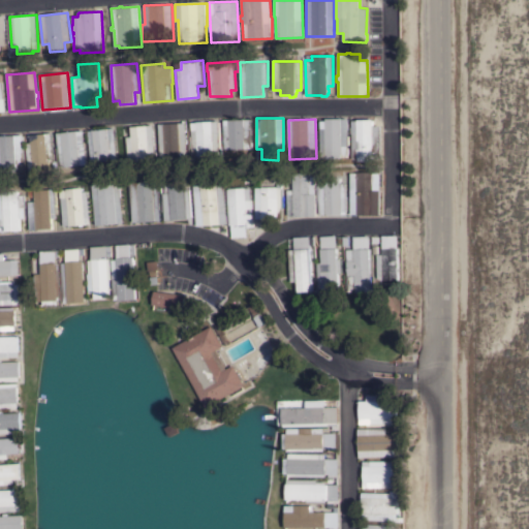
[(348,119),(348,155),(341,155),(341,159),(325,159),(325,152),(320,152),(320,121),(325,121),(325,119),(348,119)]
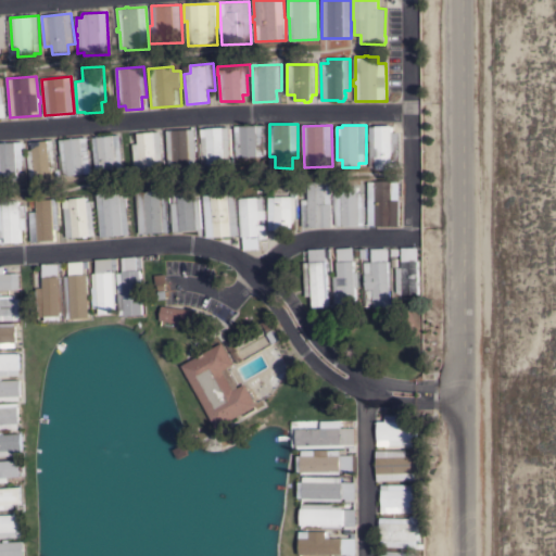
[(264,156),(236,158),(235,126),(264,126),(264,156)]
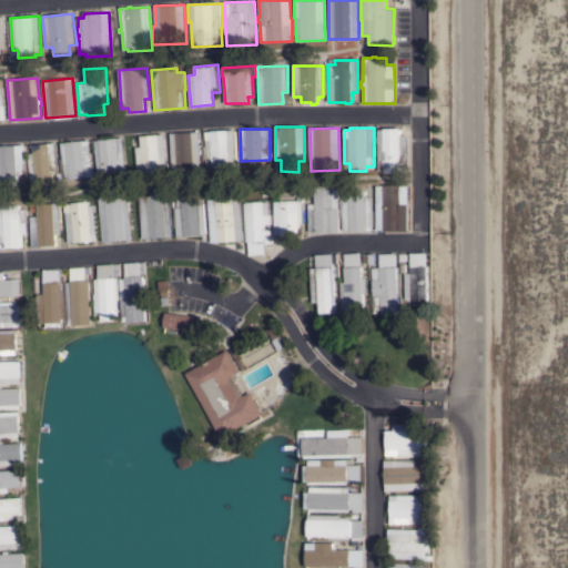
[(399,129),(399,130),(402,130),(402,135),(408,135),(408,165),(401,166),(401,172),(384,172),(384,171),(378,172),(378,144),(376,144),(376,137),(378,137),(378,130),(383,130),(383,129),(399,129)]
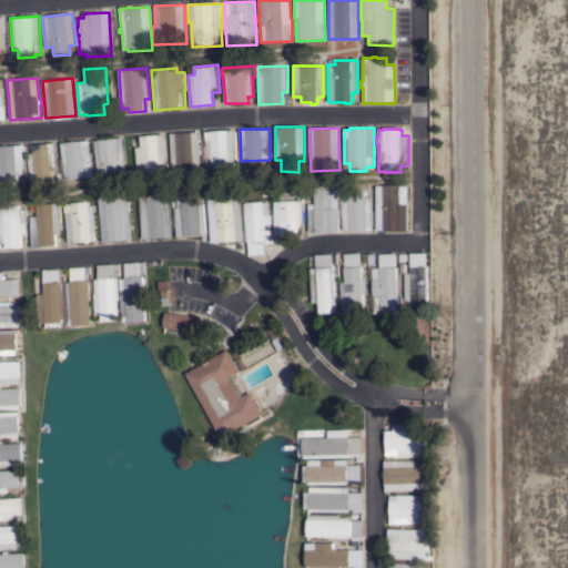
[(236,161),(227,162),(229,173),(208,174),(208,170),(205,170),(204,146),(206,146),(205,132),(234,130),(236,161)]
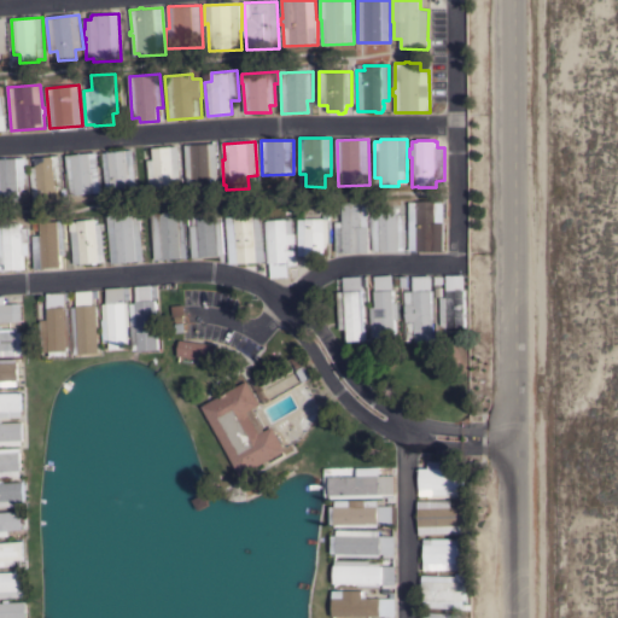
[(216,144),(219,184),(187,185),(185,145),(216,144)]
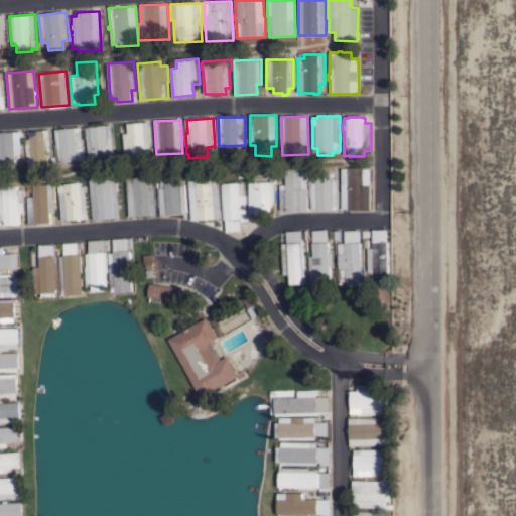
[(148,122),(152,156),(126,159),(123,134),(129,134),(128,124),(148,122)]
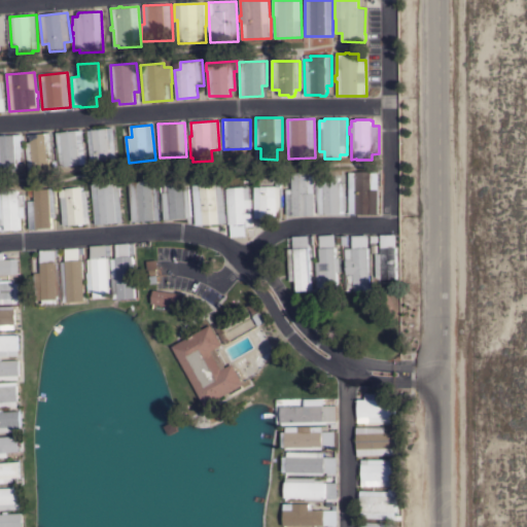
[(113,128),(116,159),(91,161),(88,131),(113,128)]
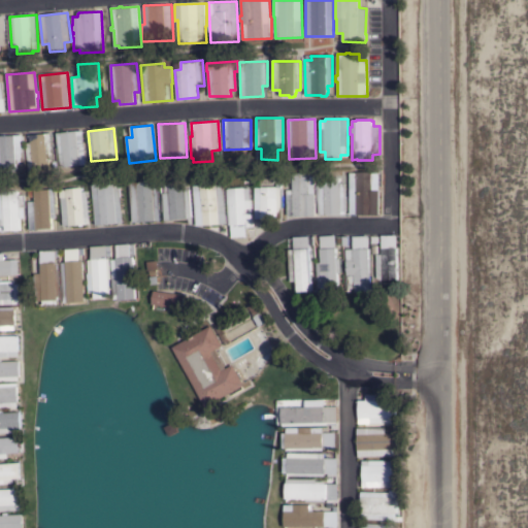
[(83,130),(87,164),(65,167),(65,165),(59,166),(56,133),(83,130)]
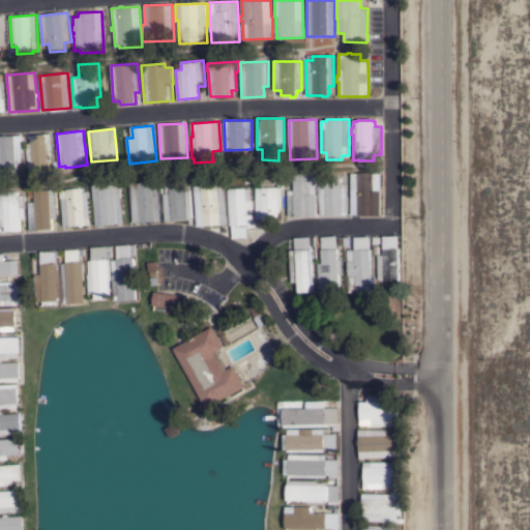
[(52,134),(55,163),(48,164),(49,173),(34,175),(33,162),(28,162),(26,144),(31,143),(30,136),(52,134)]
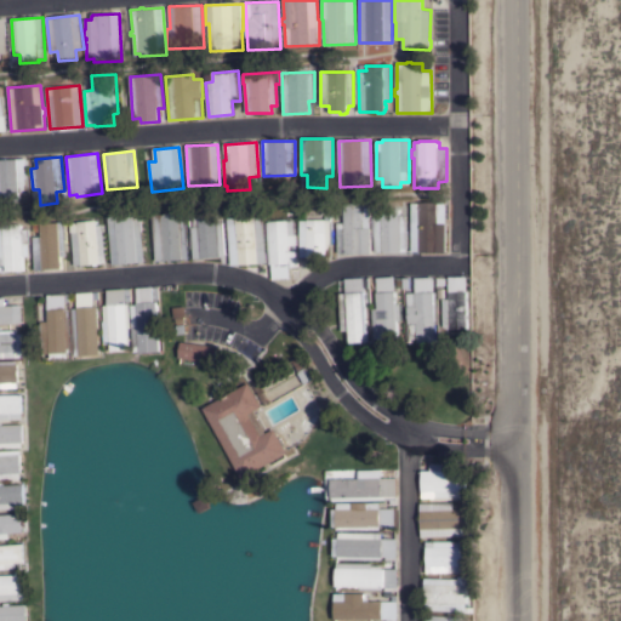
[(0,160),(1,160),(1,159),(6,158),(6,160),(26,159),(28,193),(24,193),(24,195),(20,195),(20,199),(0,200),(0,160)]
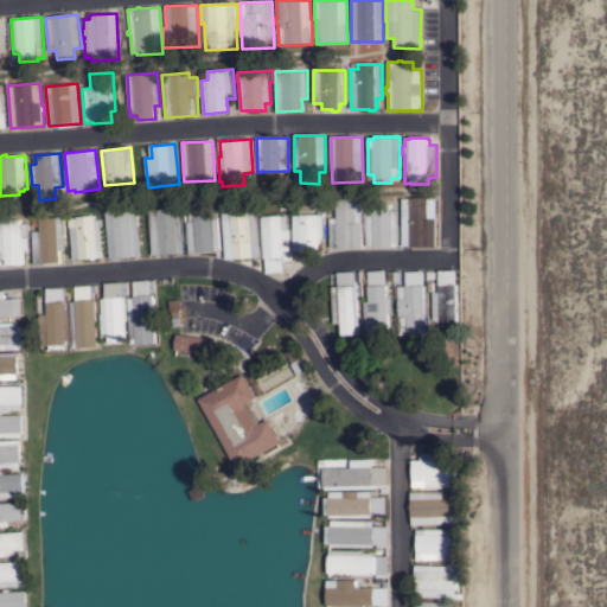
[(402,211),(409,211),(410,197),(428,198),(436,198),(435,248),(410,248),(410,246),(402,246),(402,211)]
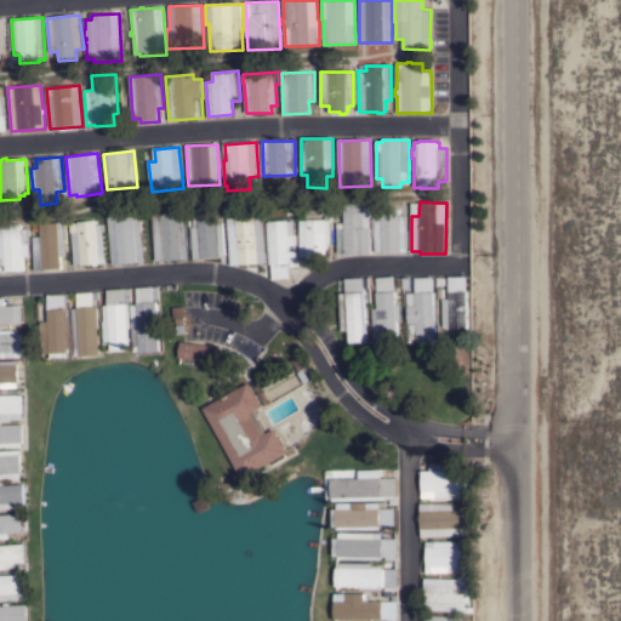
[(336,223),(345,223),(343,204),(369,204),(370,228),(371,254),(345,255),(345,254),(337,254),(336,223)]
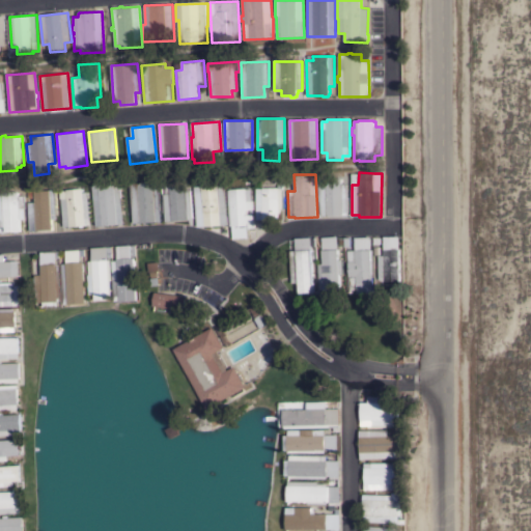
[(319,182),(326,182),(326,178),(341,177),(341,184),(347,184),(347,215),(320,216),(319,182)]
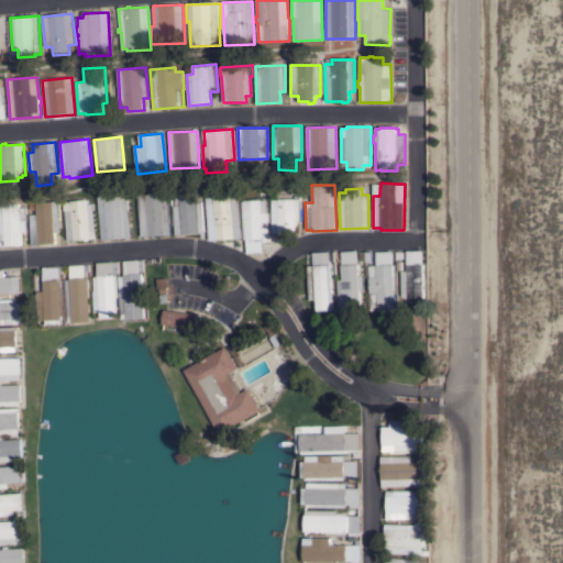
[(139,195),(168,191),(172,234),(142,236),(139,195)]
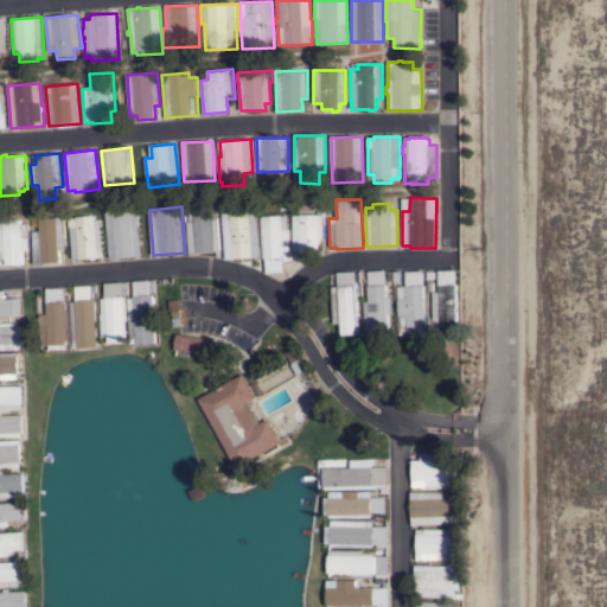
[(136,209),(141,255),(110,259),(106,211),(136,209)]
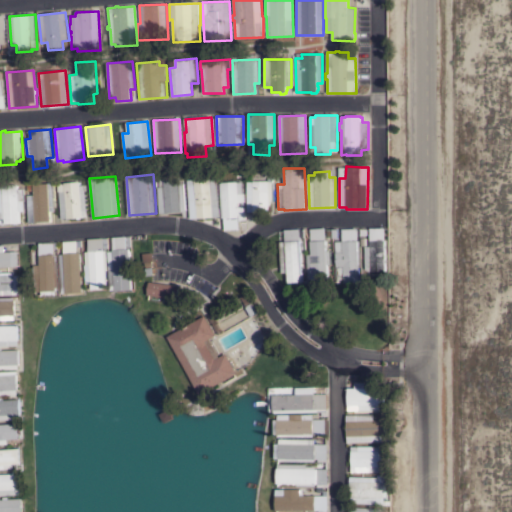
[(186,211),(160,213),(158,187),(160,187),(159,179),(164,179),(164,177),(179,176),(179,182),(184,182),(186,211)]
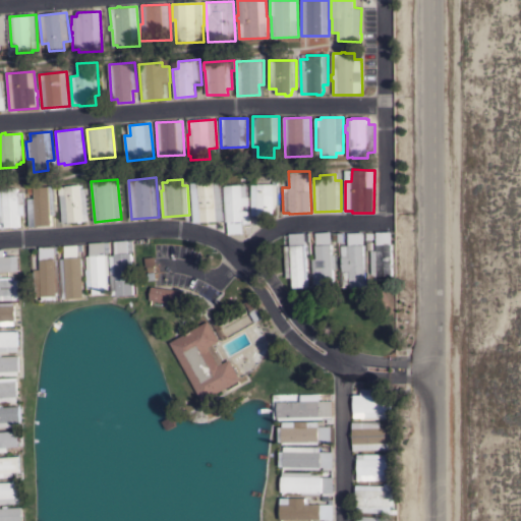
[(221,181),(224,220),(193,223),(191,183),(221,181)]
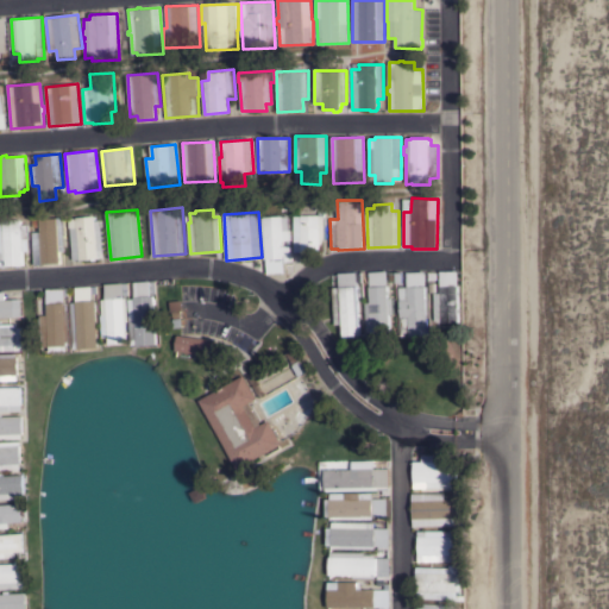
[(104,258),(95,258),(95,261),(90,261),(90,259),(73,261),(70,227),(77,227),(77,224),(69,224),(69,219),(76,219),(76,217),(94,215),(95,220),(100,220),(104,258)]
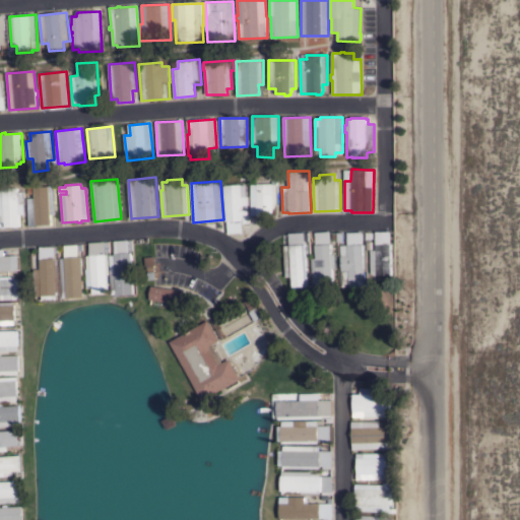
[(248,205),(242,206),(242,210),(248,210),(248,218),(242,218),(243,234),(228,235),(228,221),(225,221),(223,186),(225,186),(225,185),(241,184),(241,185),(247,185),(248,205)]
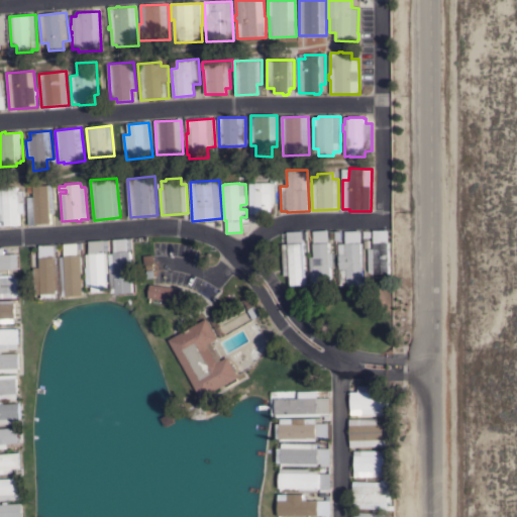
[(249,184),(255,184),(255,183),(271,183),(271,185),(276,185),(276,190),(275,190),(275,208),(271,208),(271,214),(255,215),(255,213),(249,214),(249,184)]
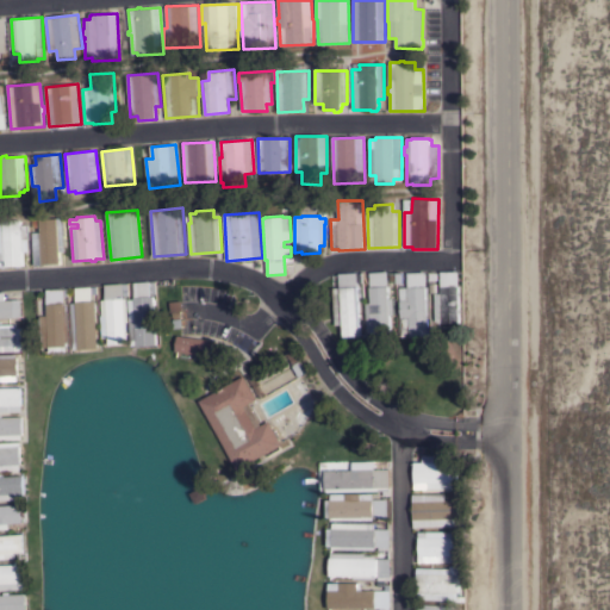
[(64,250),(60,251),(60,263),(33,266),(32,232),(41,232),(39,219),(63,218),(64,250)]
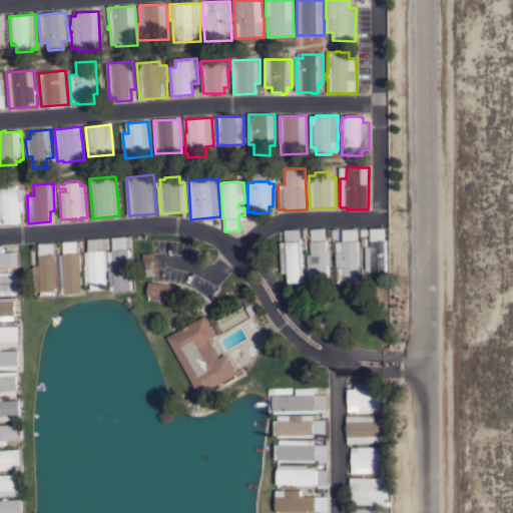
[(0,188),(2,188),(2,186),(17,185),(17,189),(23,189),(24,211),(19,211),(19,223),(4,224),(4,218),(0,218),(0,188)]
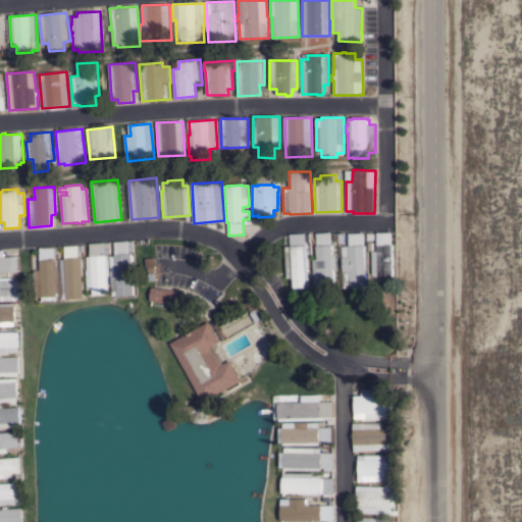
[(313,260),(317,259),(316,233),(331,232),(331,233),(334,233),(334,243),(331,243),(332,255),(336,255),(337,269),(333,269),(334,283),(314,284),(313,260)]
